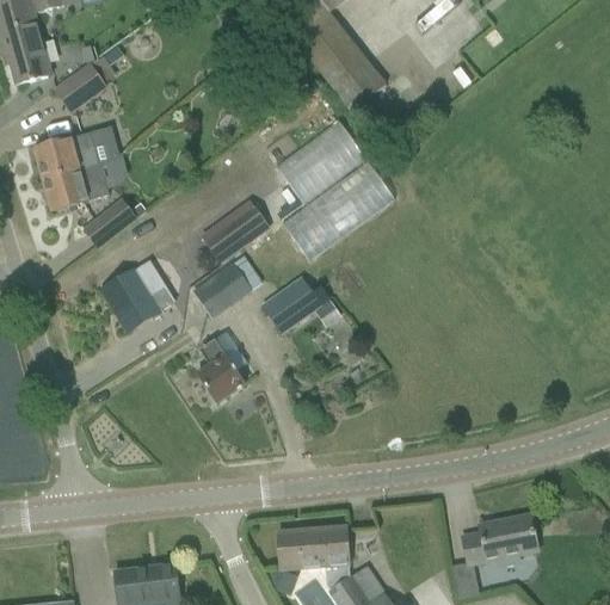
[(16,84),(53,73),(36,11),(68,2),(67,0),(0,0),(0,34),(1,34),(16,84)]
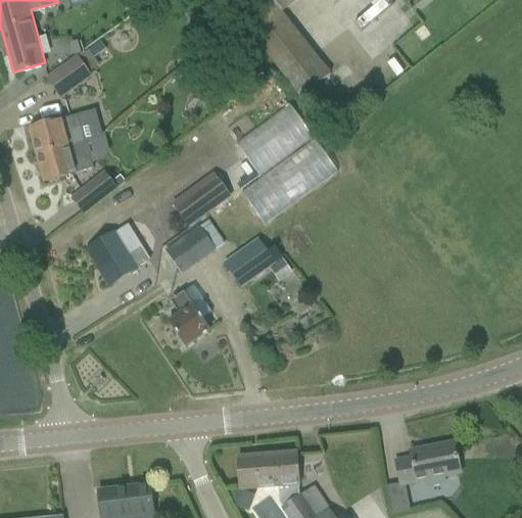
[(226,0),(261,44),(290,21),(281,10),(294,0),(226,0)]
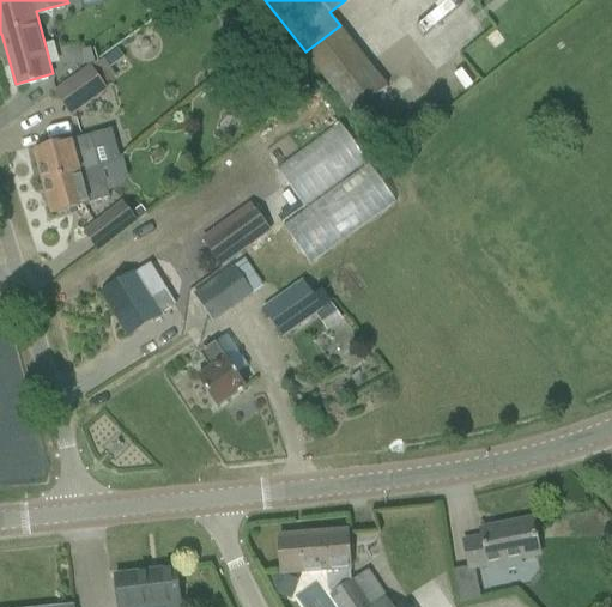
[(353,109),(388,80),(344,25),(309,54),(353,109)]
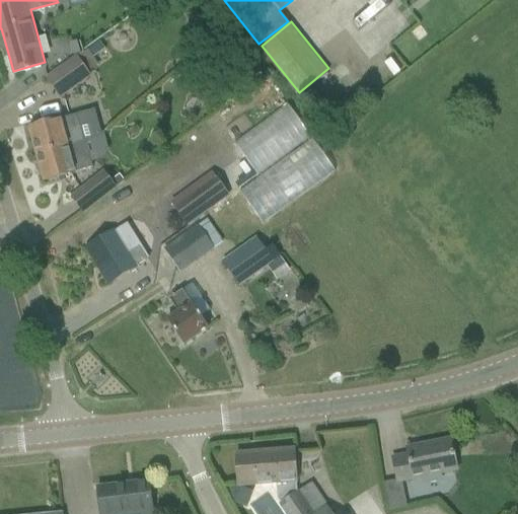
[(77,38),(69,40),(73,52),(81,50),(77,38)]
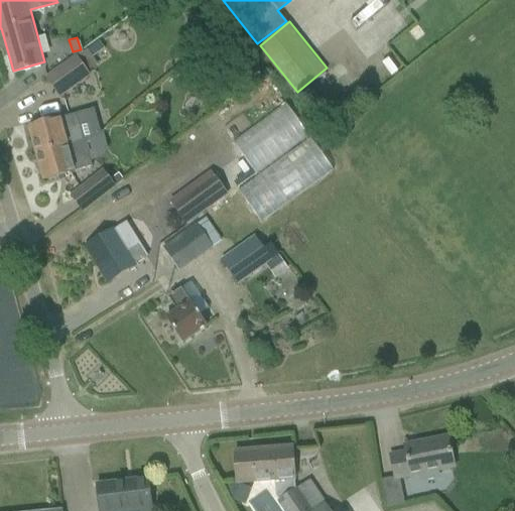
[(57,94),(89,71),(77,52),(45,75),(57,94)]
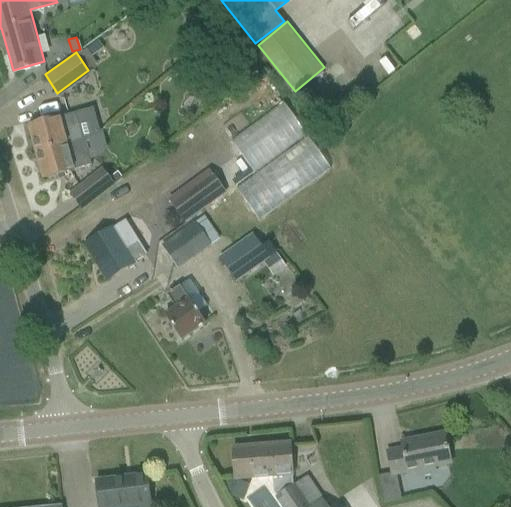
[(218,89),(233,82),(227,70),(212,76),(218,89)]
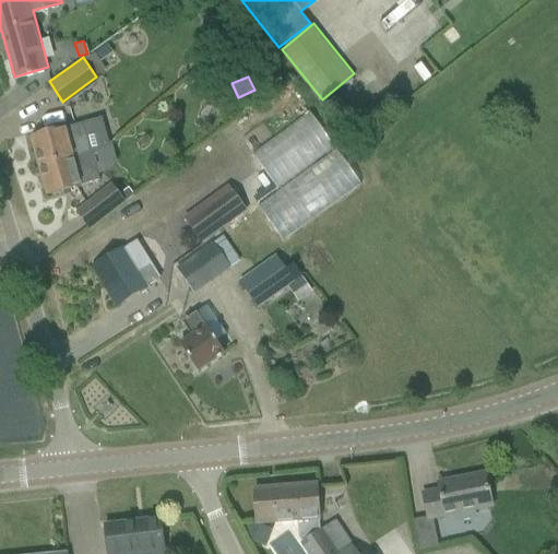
[(312,109),(251,146),(273,184),(335,146),(312,109)]
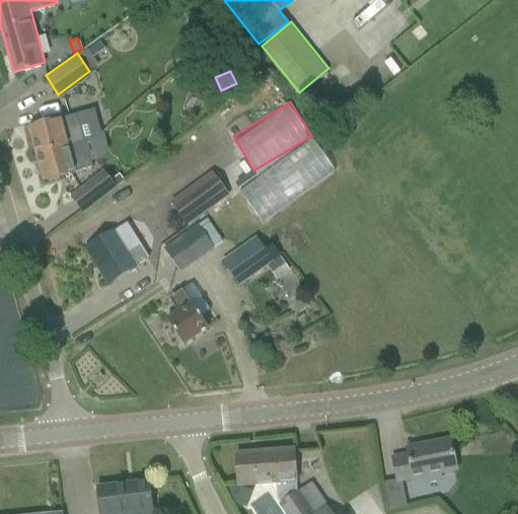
[(60,117),(28,125),(35,151),(68,142),(83,138),(76,113),(60,117)]
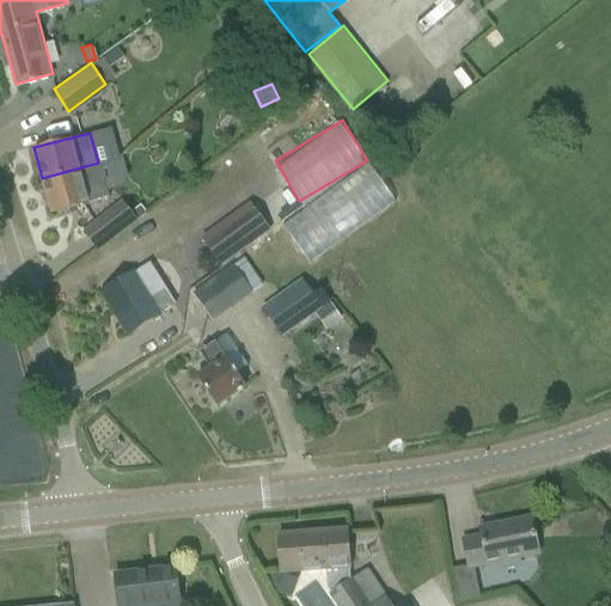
[(307,257),(396,200),(371,160),(282,218),(307,257)]
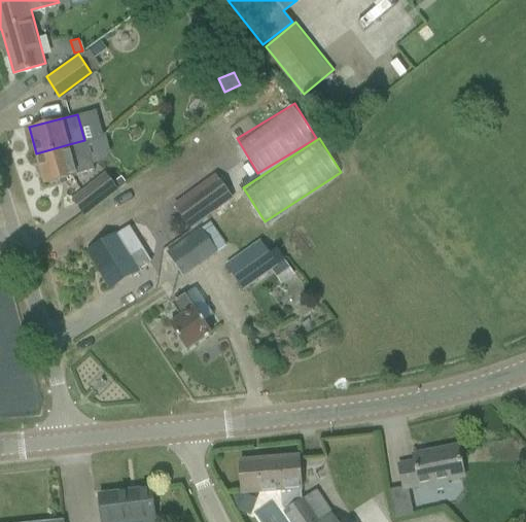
[(43,181),(94,167),(86,140),(84,141),(84,140),(69,144),(36,153),(43,181)]
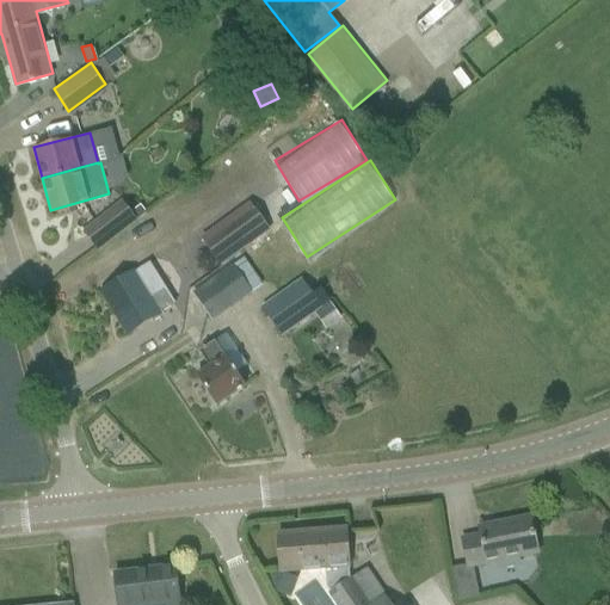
[(97,246),(135,216),(145,209),(140,202),(130,209),(123,198),(84,229),(97,246)]
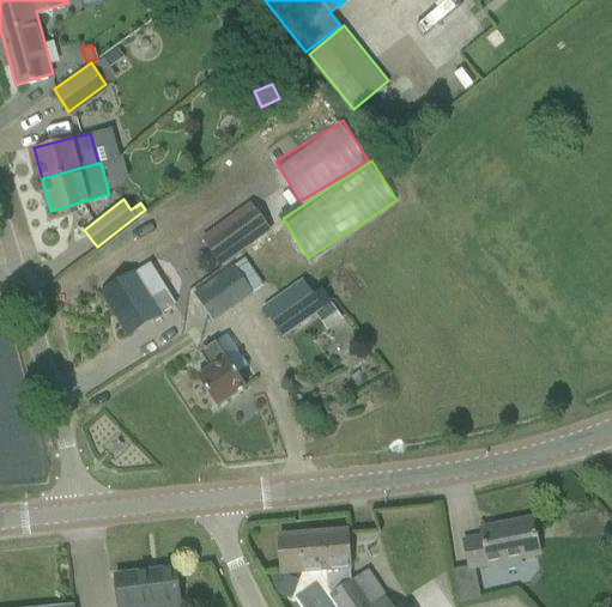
[(271,228),(250,199),(200,235),(222,263),(271,228)]
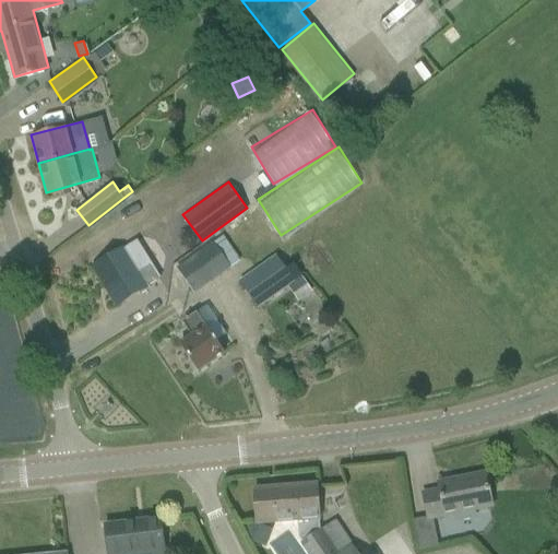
[(117,303),(159,275),(135,237),(93,264),(117,303)]
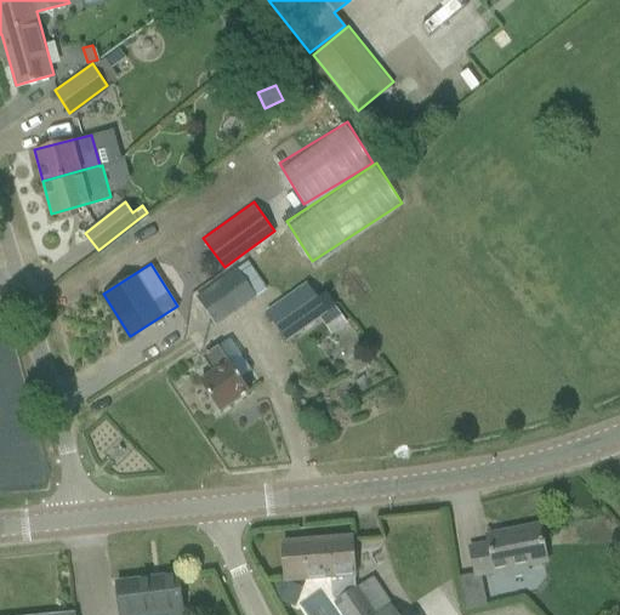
[(216,323),(255,295),(235,266),(197,294),(216,323)]
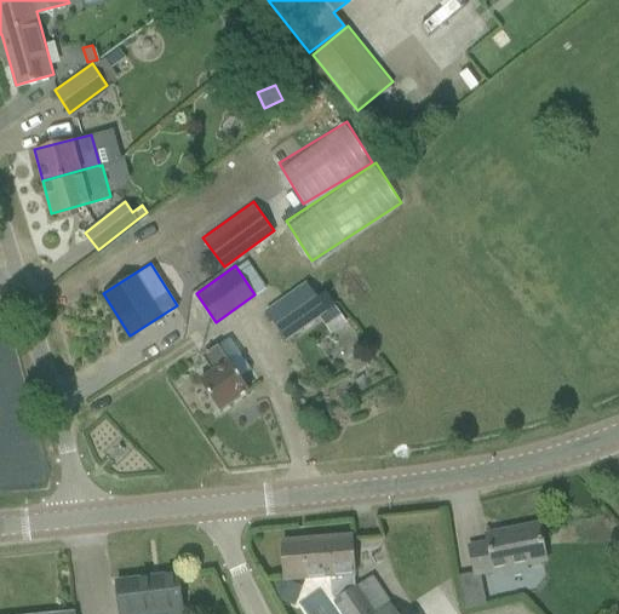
[(286,339),(327,309),(305,279),(264,309),(286,339)]
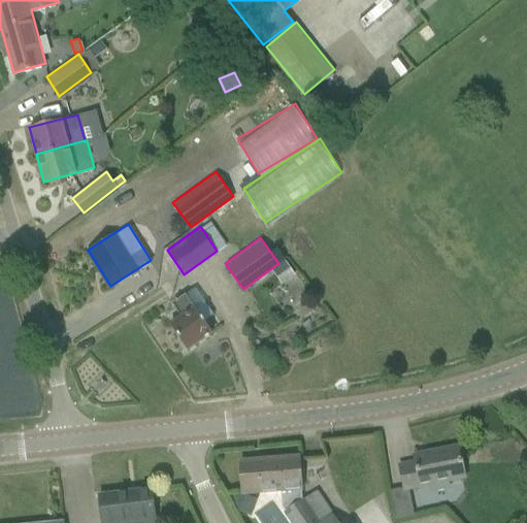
[(186,348),(211,330),(185,292),(171,301),(180,315),(169,323),(186,348)]
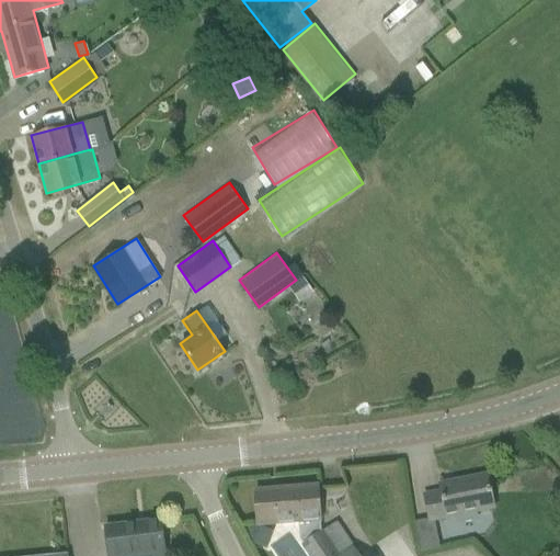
[(493,505),(487,472),(438,481),(441,489),(423,492),(429,518),(493,505)]
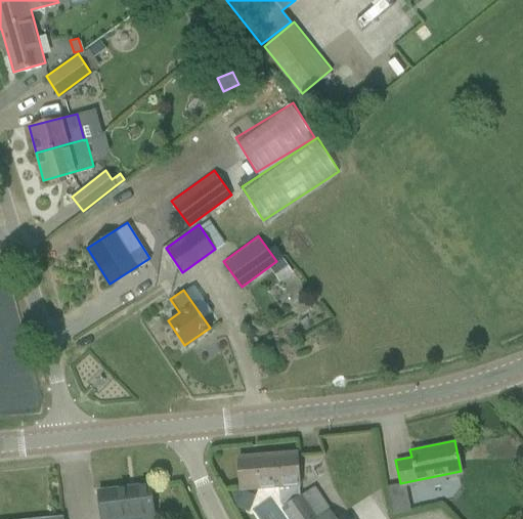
[(237,457),(240,487),(277,484),(279,501),(282,505),(299,494),(298,483),(299,483),(297,451),(237,457)]
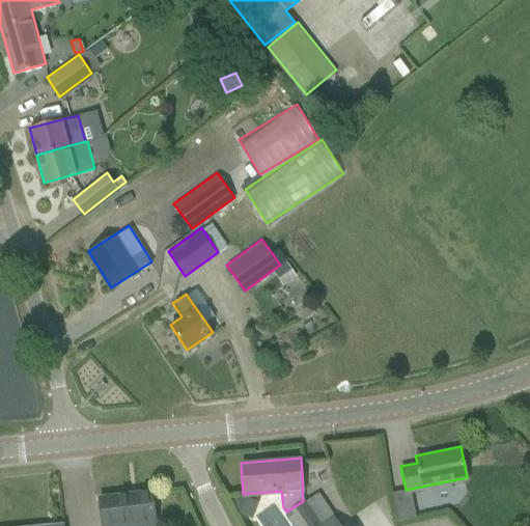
[(135,525),(135,523),(156,521),(151,490),(99,496),(102,525),(135,525)]
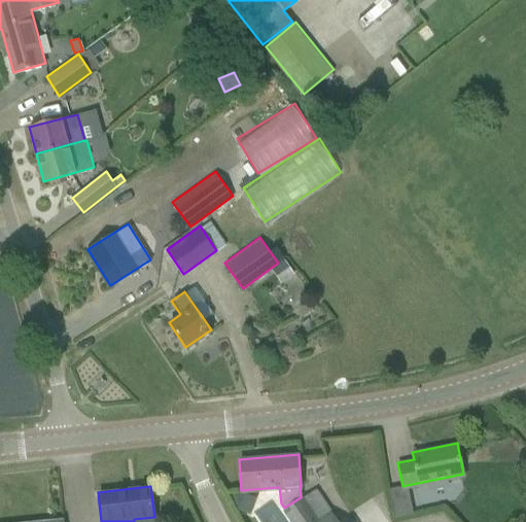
[(340,521),(316,487),(301,497),(284,508),(282,510),(290,521),(340,521)]
